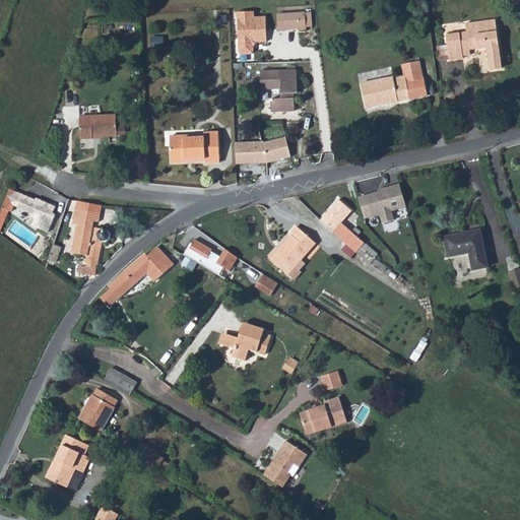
[(253,11),(237,12),(239,51),(241,54),(250,53),(252,51),(252,45),(254,42),(266,41),(265,16),(253,17),(253,11)]
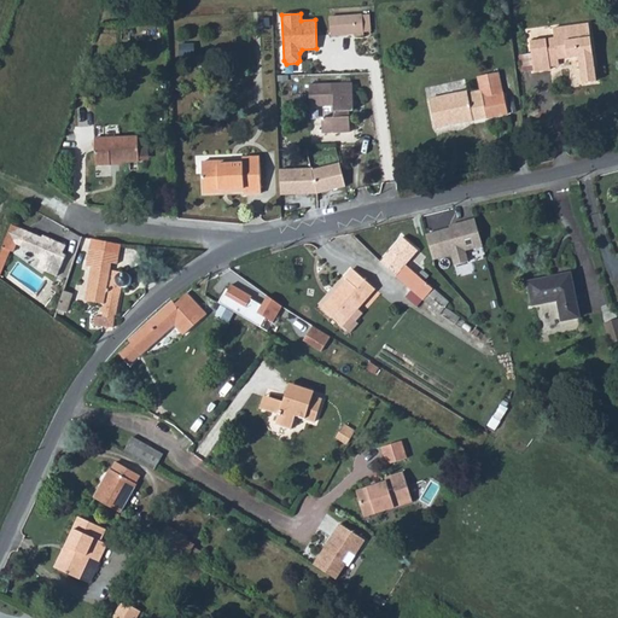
[(529,29),(530,41),(534,70),(549,69),(549,65),(548,59),(557,58),(578,56),(579,71),(594,69),(587,13),(551,17),(551,27),(529,29)]
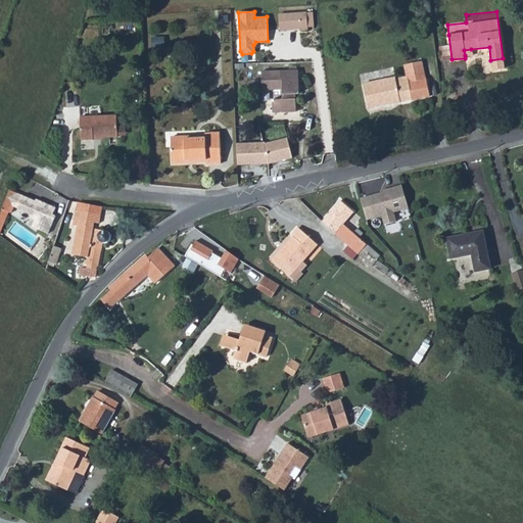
[(306,12),(297,13),(298,29),(298,31),(307,30),(306,12)]
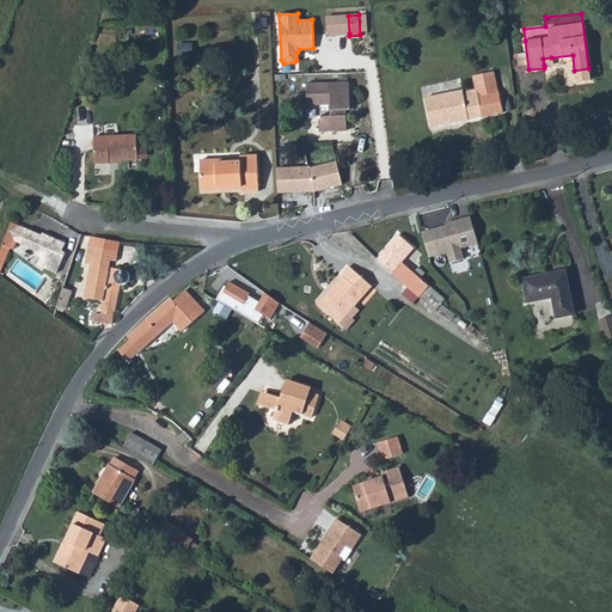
[(328,34),(328,35),(349,34),(348,16),(326,17),(328,34)]
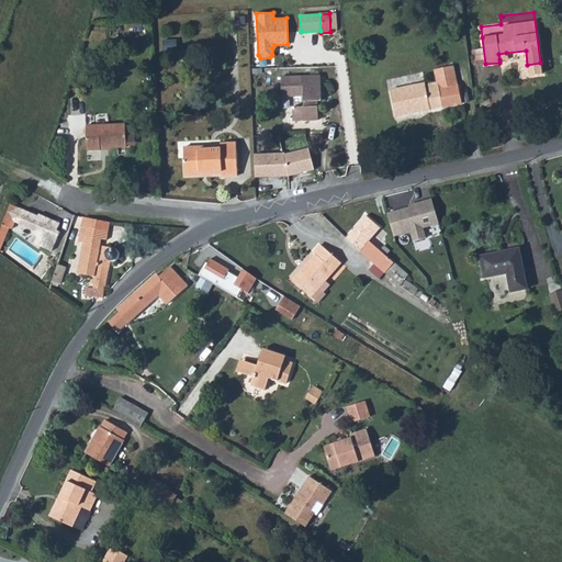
[(482,37),(467,40),(469,62),(469,66),(485,64),(482,37)]
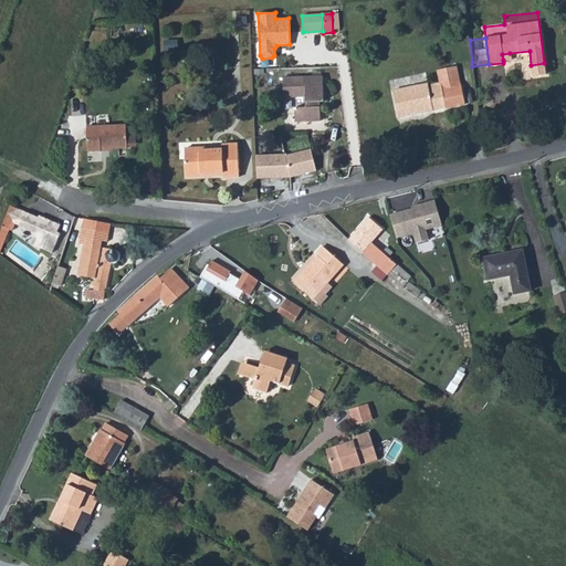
[(439,82),(428,84),(429,91),(461,84),(457,65),(446,67),(448,79),(439,80),(439,82)]
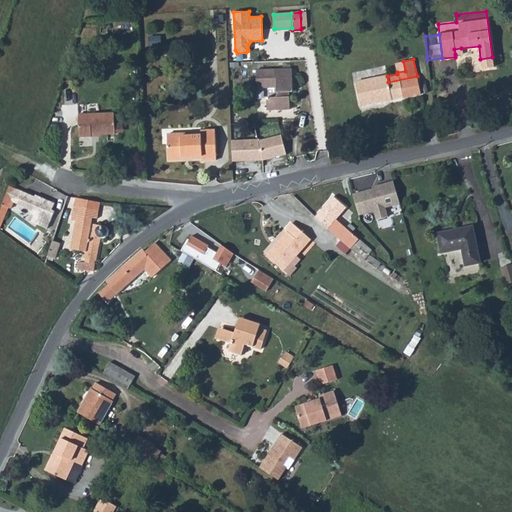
[(403,61),(395,63),(397,72),(405,71),(403,61)]
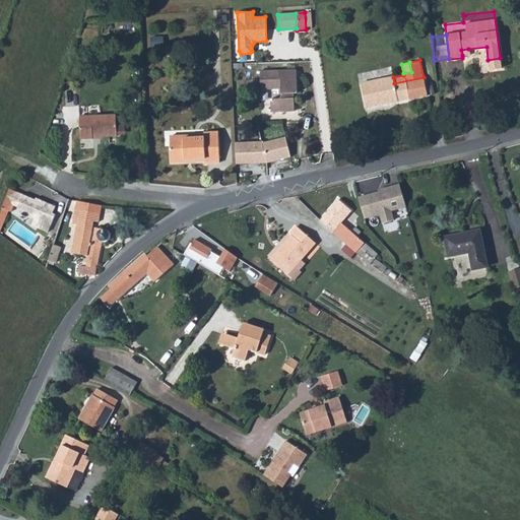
[(290,92),(294,92),(297,92),(296,69),(259,71),(260,88),(280,87),(280,98),(270,99),(270,111),(294,111),(294,98),(290,98),(290,92)]
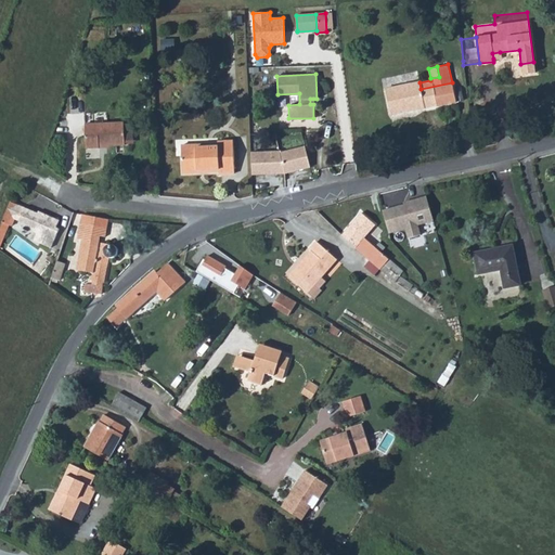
[(421,89),(420,82),(418,81),(384,88),(389,114),(436,104),(437,105),(456,101),(452,82),(421,89)]
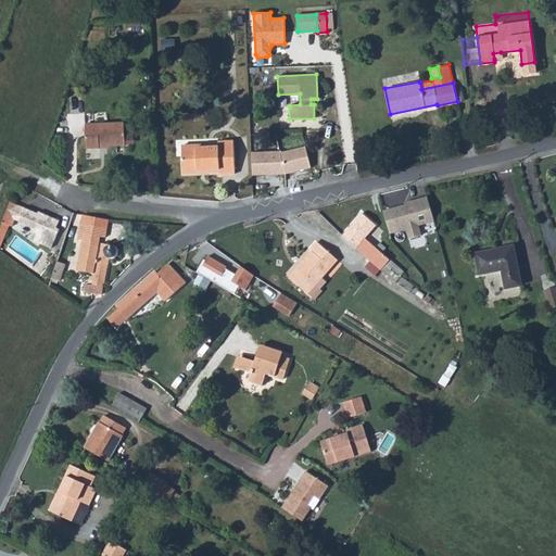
[(108,112),(85,113),(86,141),(86,147),(99,147),(99,142),(106,142),(106,144),(124,143),(124,123),(108,123),(108,112)]
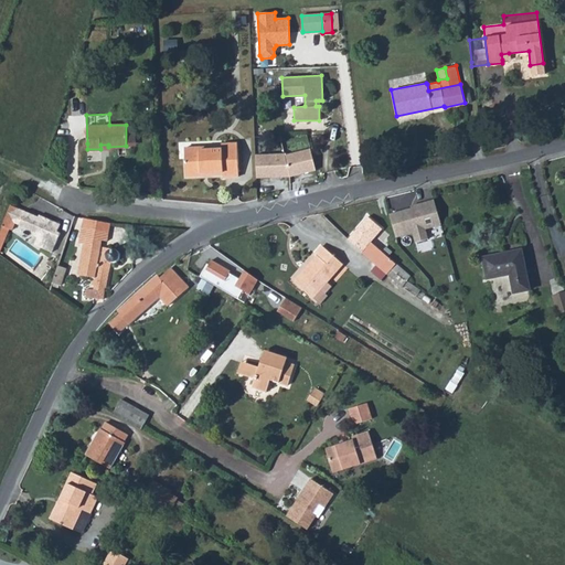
[(200,149),(200,147),(184,147),(185,176),(201,176),(201,172),(222,172),(222,174),(223,177),(238,176),(237,147),(236,142),(221,142),(221,146),(222,148),(200,149)]
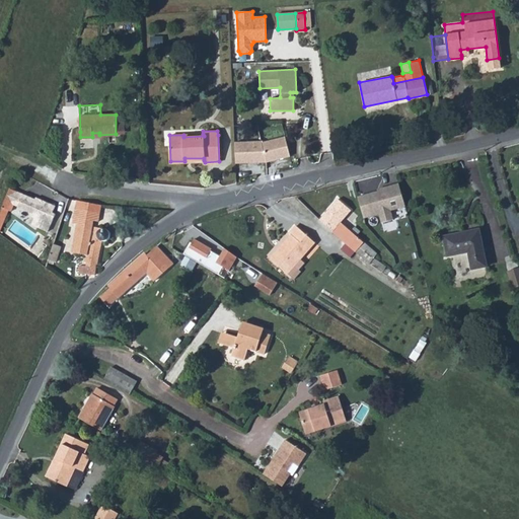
[(285,136),(262,142),(266,161),(290,155),(285,136)]
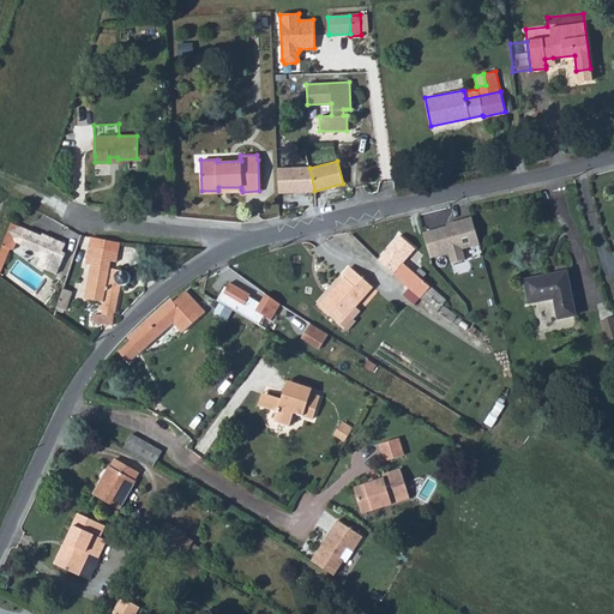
[(308,166),(277,167),(278,192),(314,191),(309,168),(308,166)]
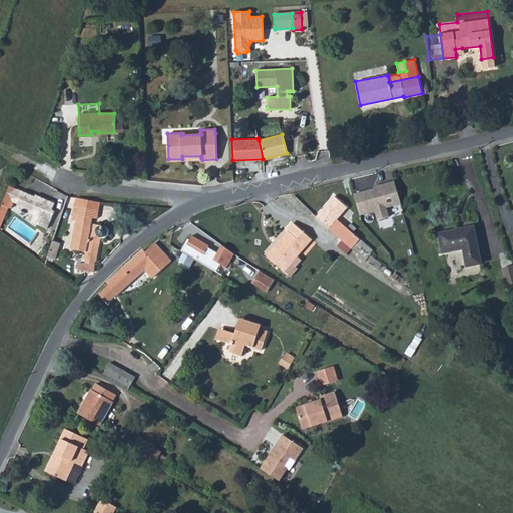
[(395,181),(375,186),(376,189),(356,194),(361,216),(375,213),(377,222),(391,218),(388,207),(401,204),(395,181)]
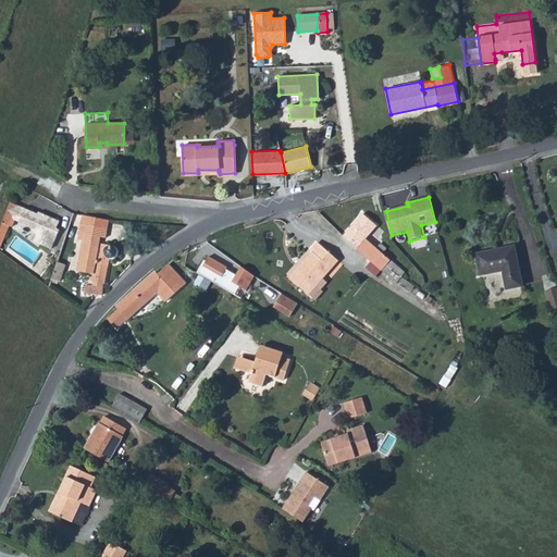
[(9,202),(1,221),(8,224),(12,226),(14,221),(34,229),(32,233),(36,234),(33,242),(50,248),(58,229),(56,227),(58,221),(41,214),(41,215),(9,202)]
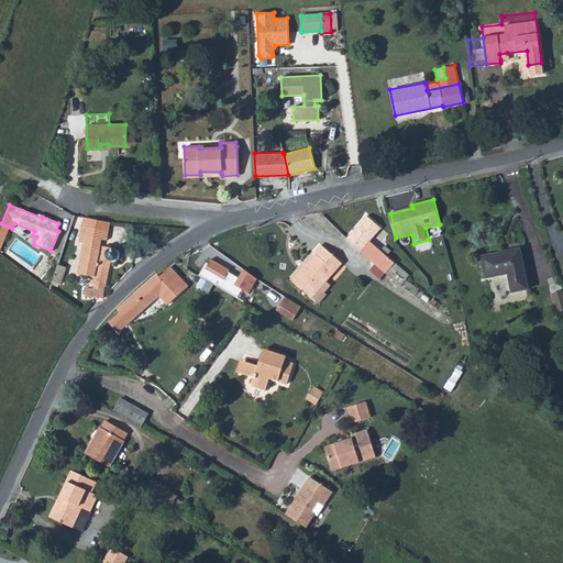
[(352,234),(348,238),(362,249),(368,241),(382,228),(366,214),(349,232),(352,234)]
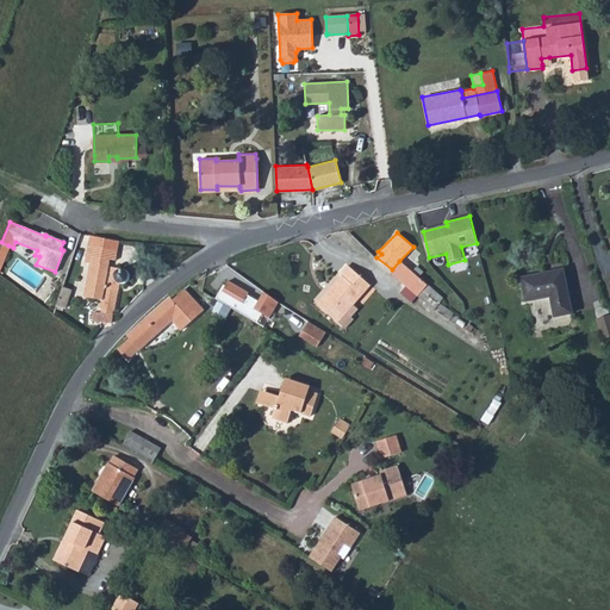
[(118,241),(88,235),(83,261),(92,263),(85,297),(100,299),(98,307),(100,309),(100,312),(92,311),(91,321),(110,323),(110,322),(112,311),(113,311),(118,284),(122,285),(125,282),(128,280),(128,278),(128,274),(128,272),(125,269),(123,268),(107,266),(109,259),(114,260),(118,241)]
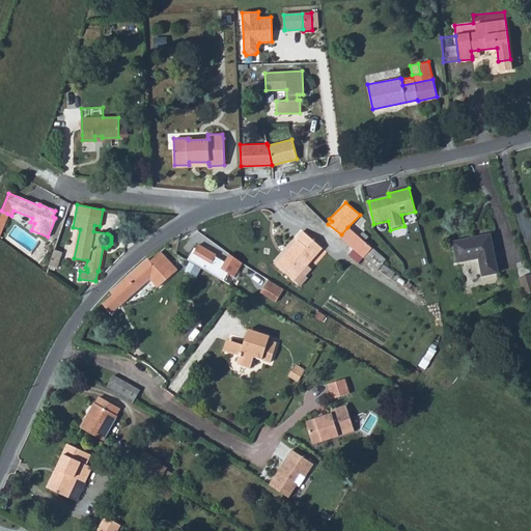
[(341,234),(339,236),(356,252),(365,242),(347,227),(341,234)]
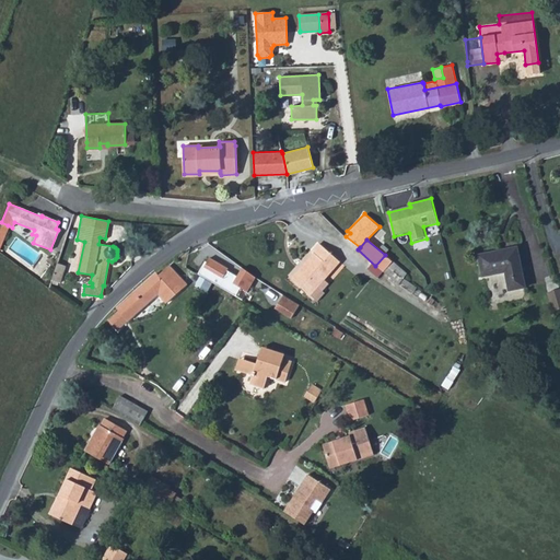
[(291,279),(310,294),(323,279),(339,261),(318,243),(311,252),(314,254),(291,279)]
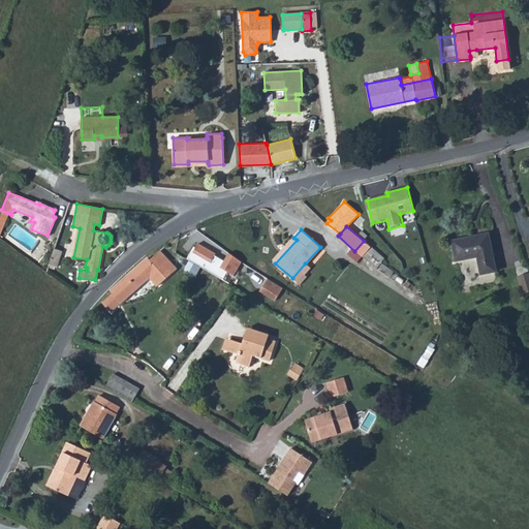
[(495,271),(488,234),(452,241),(455,260),(476,256),(480,274),(495,271)]
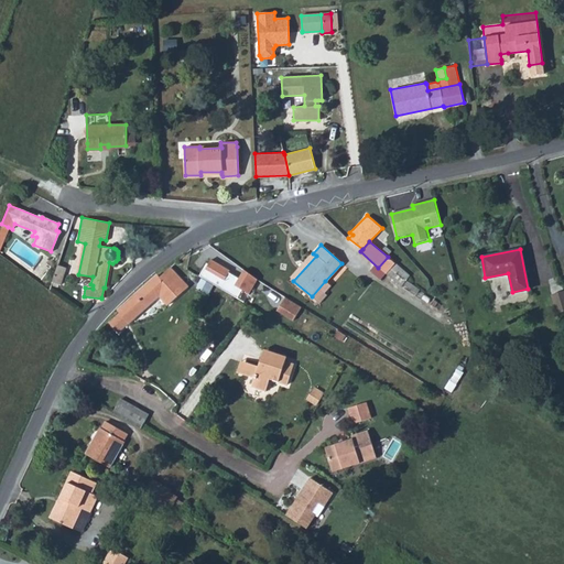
[(388,257),(378,268),(383,273),(384,272),(400,285),(409,274),(388,257)]
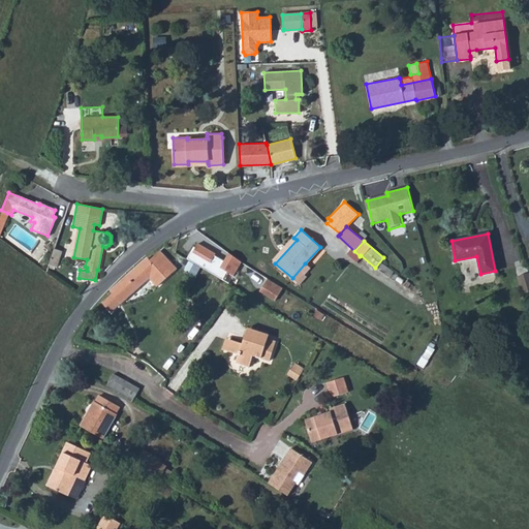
[(194,247),(187,259),(224,280),(228,272),(235,275),(239,269),(225,261),(212,254),(213,251),(199,244),(196,248),(194,247)]
